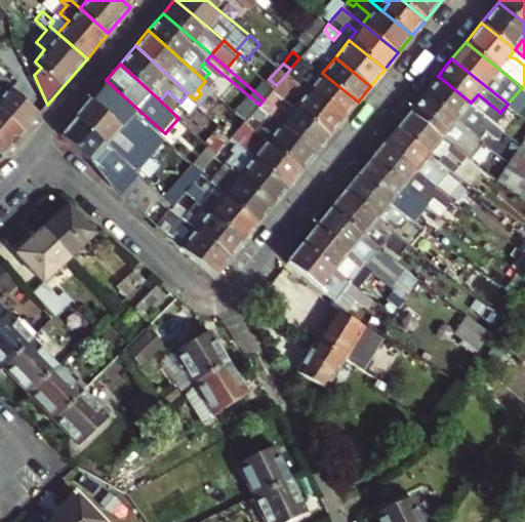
[(287,73),(281,80),(303,97),(309,90),(287,73)]
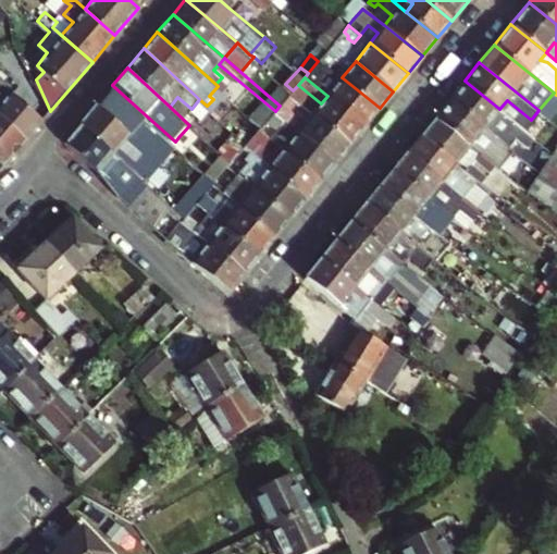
[(342,77),(327,96),(364,126),(380,108),(342,77)]
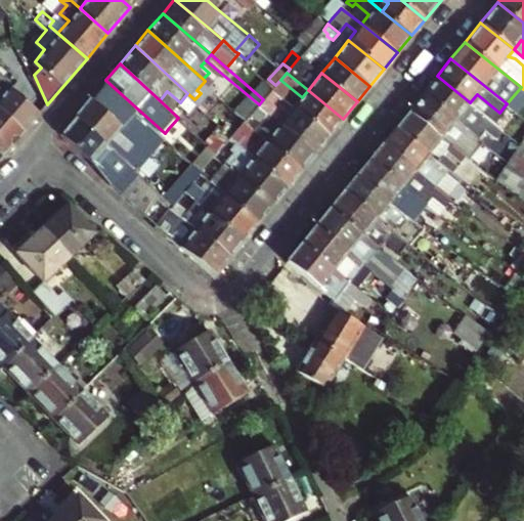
[(437,76),(423,92),(455,120),(464,111),(496,138),(504,129),(501,128),(493,121),(470,102),(437,76)]
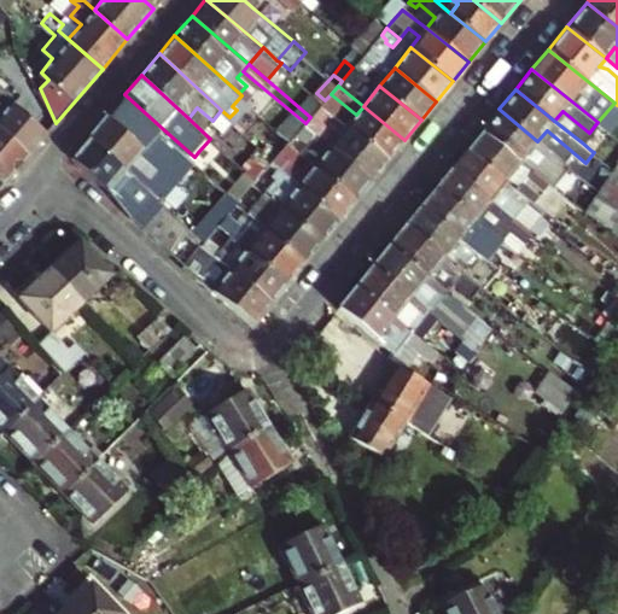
[(325,100),(316,93),(302,110),(310,117),(313,116),(321,106),(325,100)]
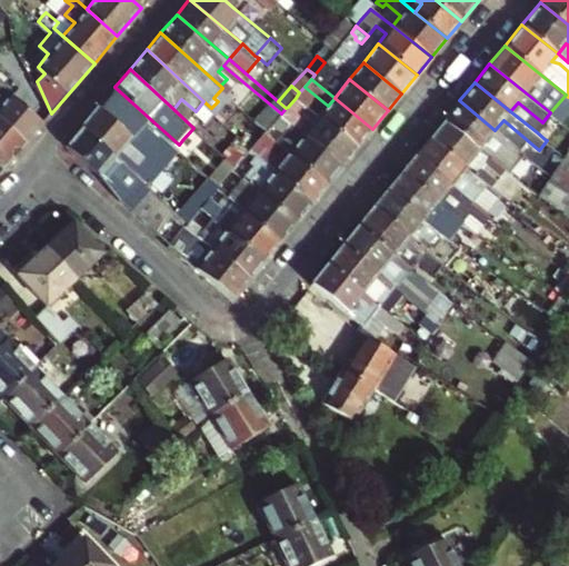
[(99,105),(133,136),(149,118),(115,87),(99,105)]
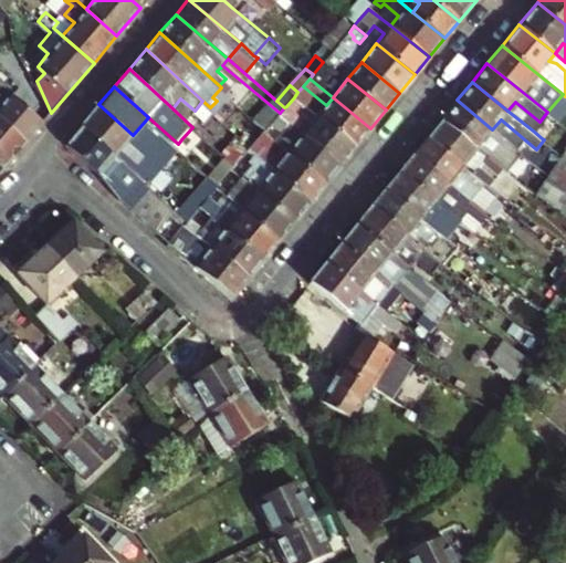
[(0,87),(0,120),(25,143),(43,123),(0,87)]
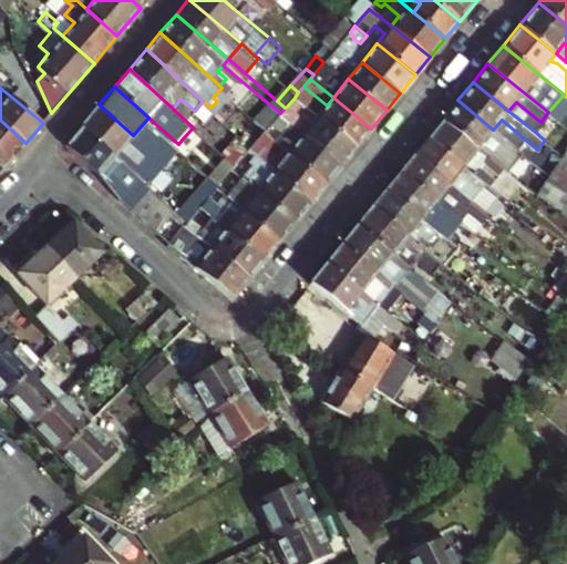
[(371,129),(333,98),(327,105),(318,116),(356,147),(371,129)]
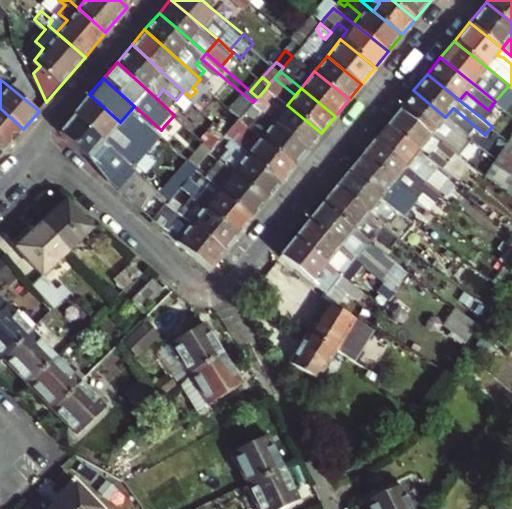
[(399,108),(431,133),(438,125),(447,133),(460,144),(468,135),(445,117),(413,90),(399,108)]
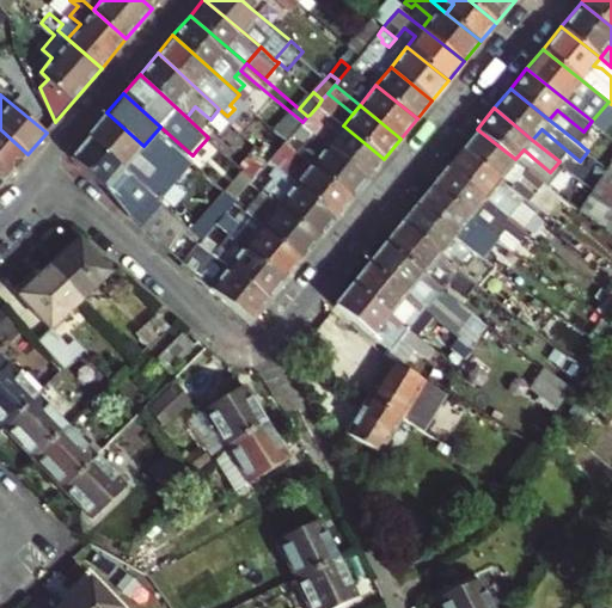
[(557,110),(549,120),(576,141),(580,136),(583,131),(557,110)]
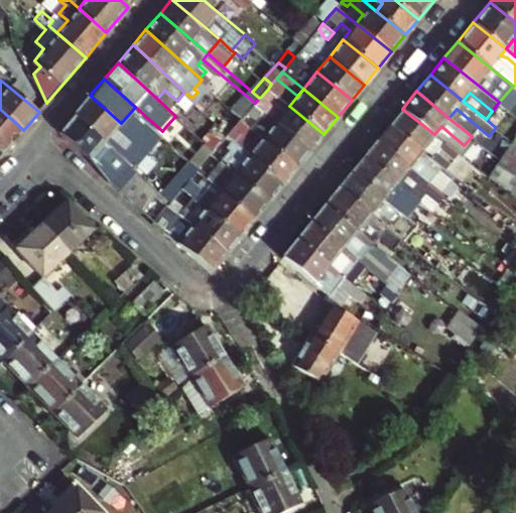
[(90,95),(76,112),(121,154),(127,147),(140,158),(148,149),(121,123),(90,95)]
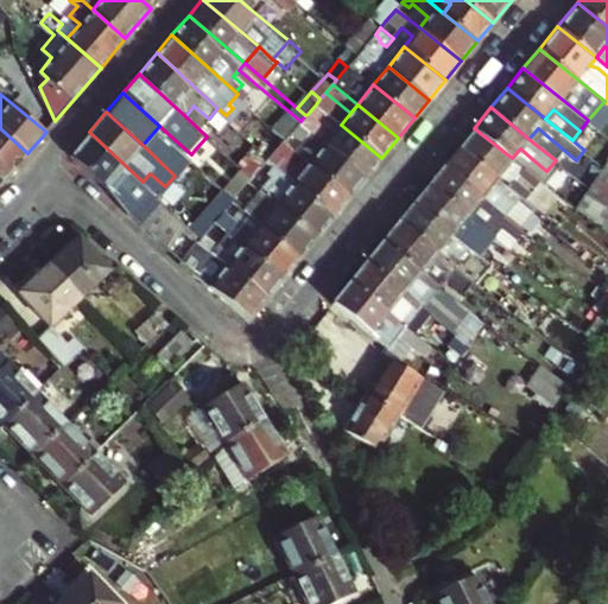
[(305,115),(301,121),(325,142),(333,135),(308,114),(305,115)]
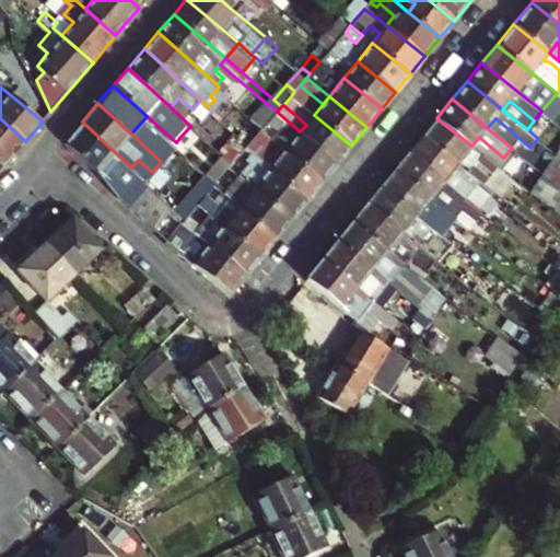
[(559,125),(541,111),(534,120),(559,141),(559,125)]
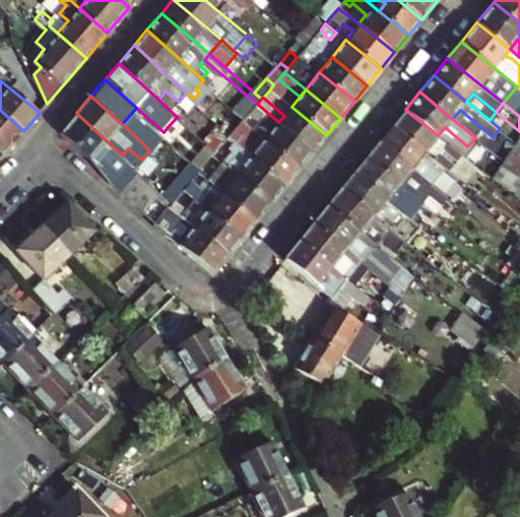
[(251,112),(241,104),(236,110),(245,118),(251,112)]
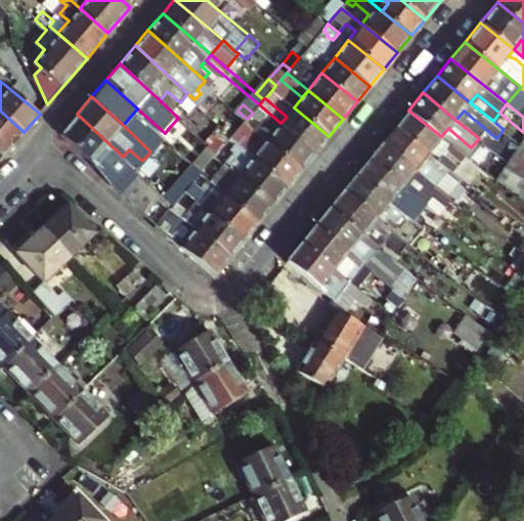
[(315,152),(280,123),(259,104),(253,113),(275,131),(268,139),(303,168),(315,152)]
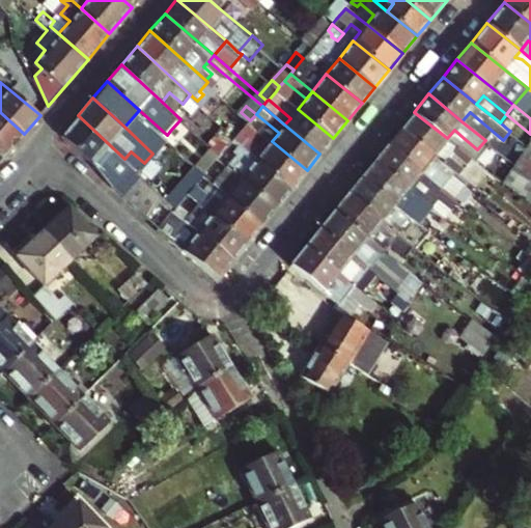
[(290,118),(284,124),(319,154),(333,138),(298,109),(290,118)]
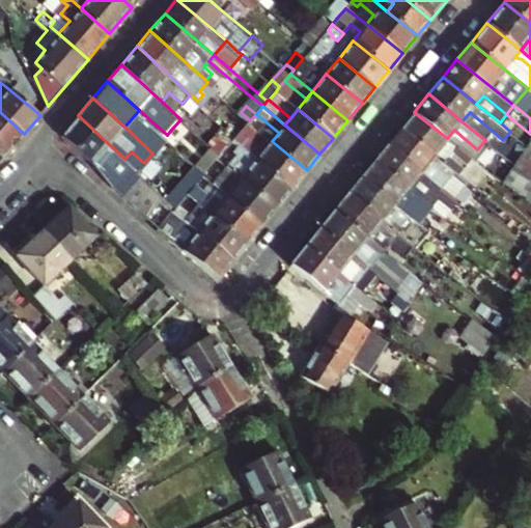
[(0,142),(8,151),(11,148),(24,134),(0,112),(0,142)]
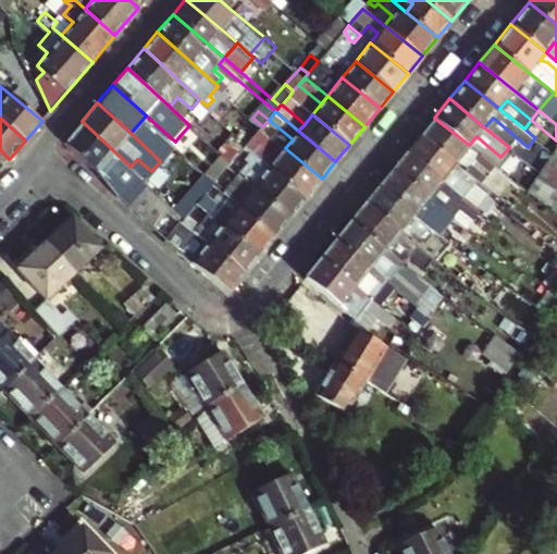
[(254,138),(261,130),(262,126),(252,118),(238,135),(248,144),(254,138)]
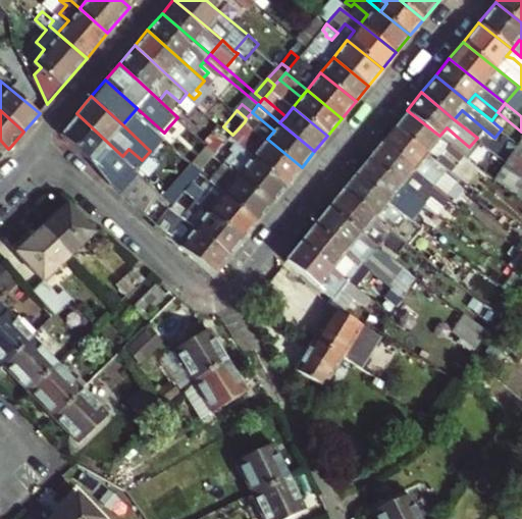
[(450,144),(439,136),(407,110),(395,125),(442,163),(451,170),(463,154),(450,144)]
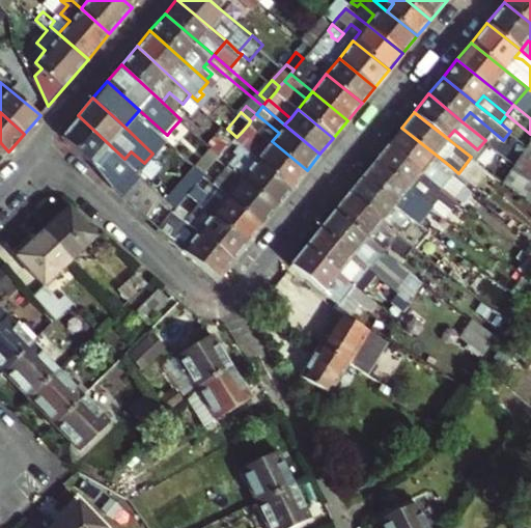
[(124,159),(78,115),(62,133),(93,163),(110,183),(113,186),(132,165),(124,159)]
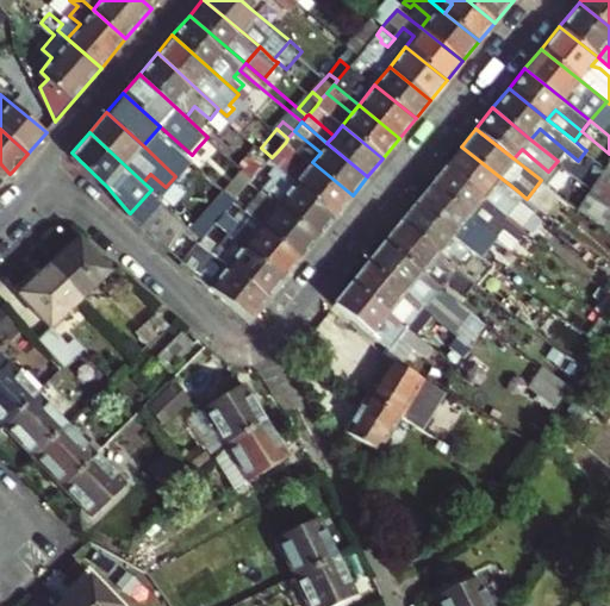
[(578,136),(574,141),(584,149),(589,144),(578,136)]
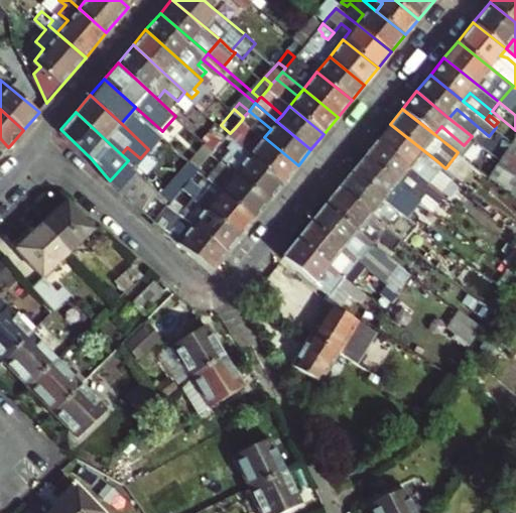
[(188,128),(175,116),(165,127),(179,139),(188,128)]
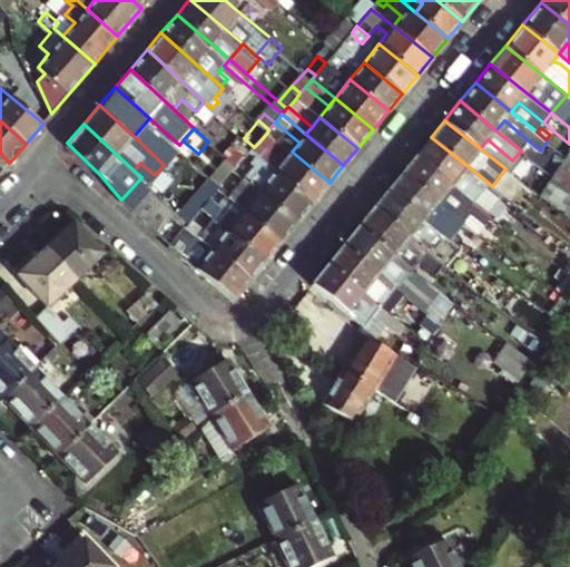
[(259,142),(275,155),(283,145),(267,133),(259,142)]
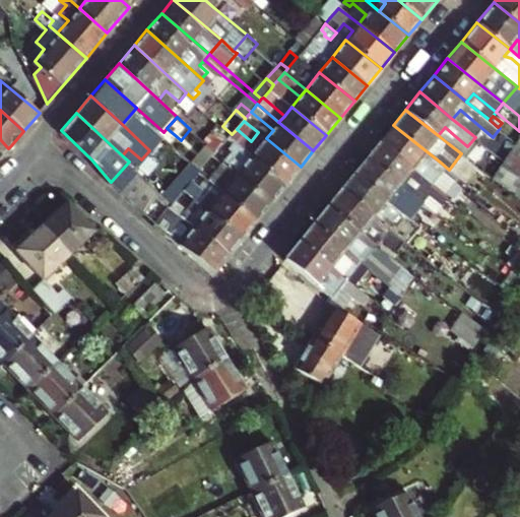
[(393,125),(381,139),(428,178),(441,163),(393,125)]
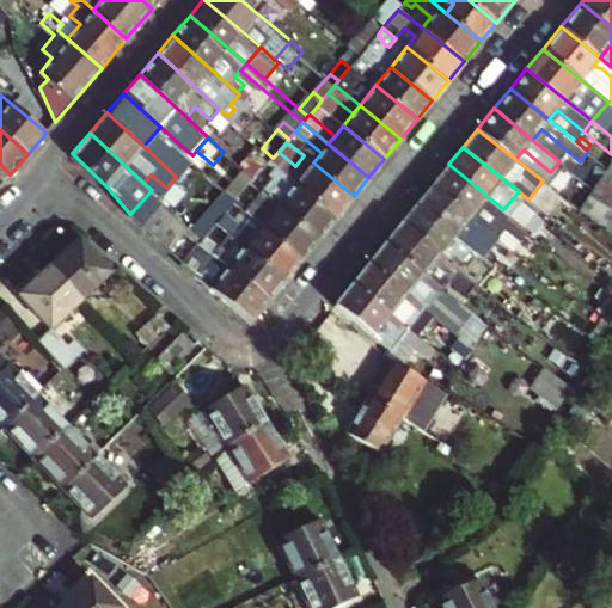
[(527,169),(534,159),(524,149),(515,159),(527,169)]
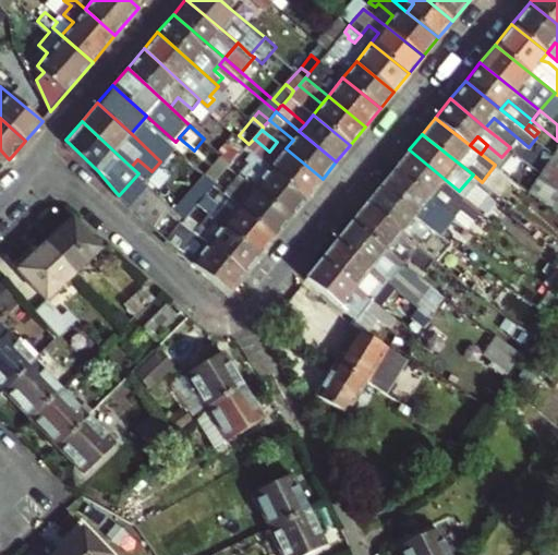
[(245,148),(269,168),(307,198),(323,179),(286,148),(278,158),(269,152),(254,139),(249,144),(245,148)]
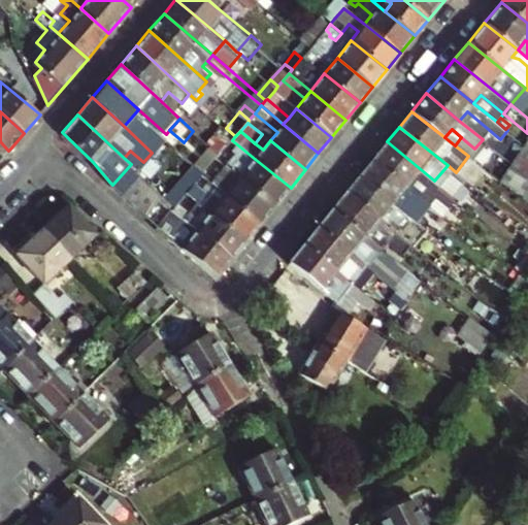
[(483,139),(474,149),(487,158),(494,149),(483,139)]
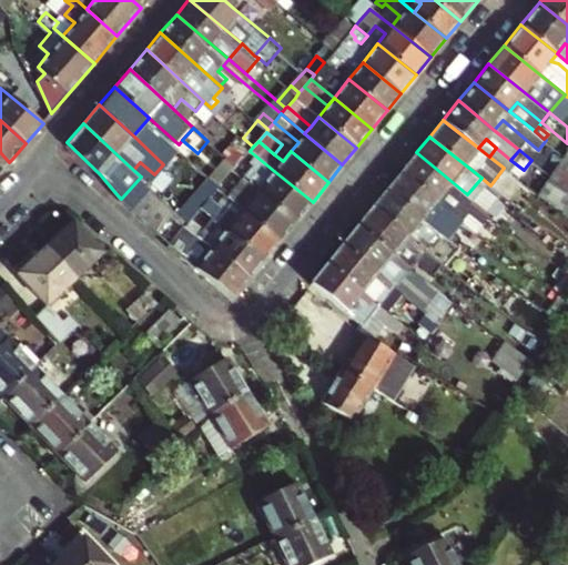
[(467,194),(416,152),(401,171),(453,212),(467,194)]
